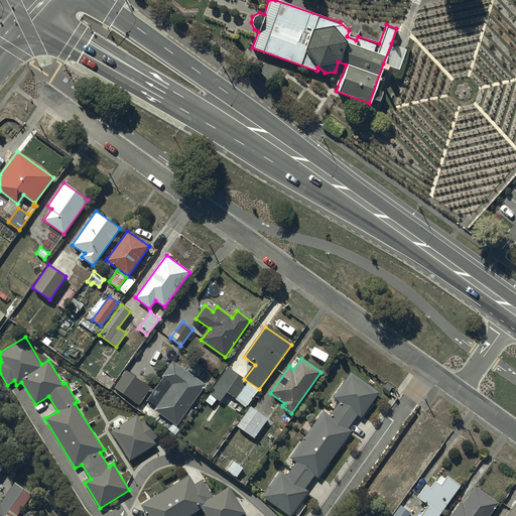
[(206,385),(173,362),(162,377),(173,384),(154,410),(176,426),(206,385)]
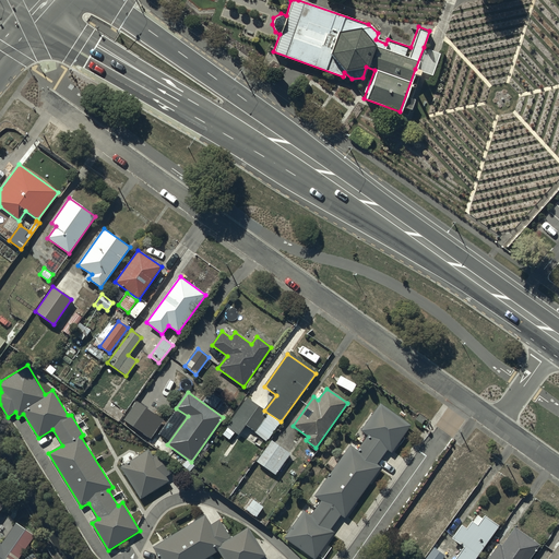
[(221,401),(210,393),(205,401),(215,408),(221,401)]
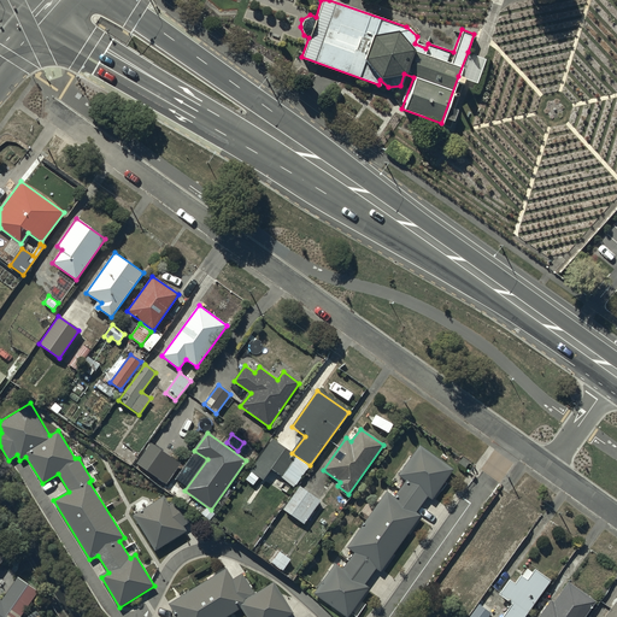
[(310,468),(272,440),(250,470),(263,481),(271,470),(295,487),(310,468)]
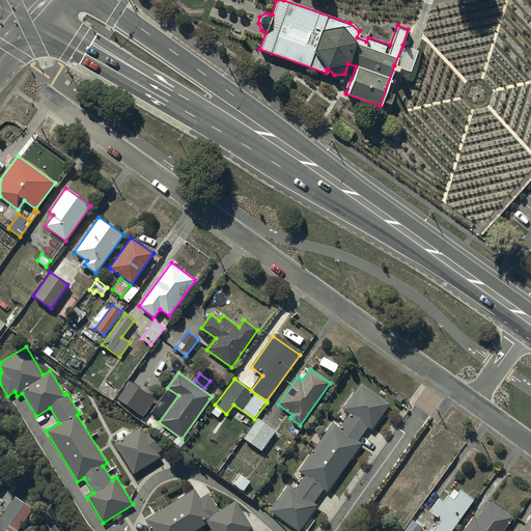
[(147,394),(130,382),(117,399),(135,412),(147,394)]
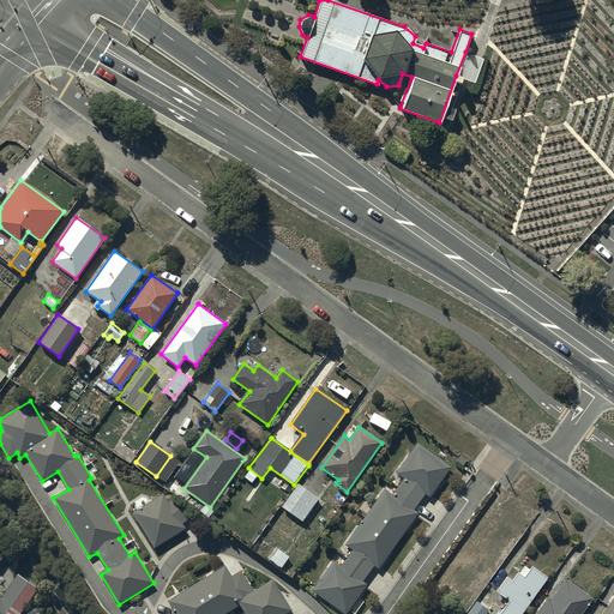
[(451,468),(417,444),(396,474),(403,480),(392,494),(385,488),(344,546),(351,552),(341,566),(333,560),(311,593),(341,613),(347,613),(367,585),(362,582),(374,566),(379,570),(420,513),(415,510),(426,495),(429,498),(451,468)]
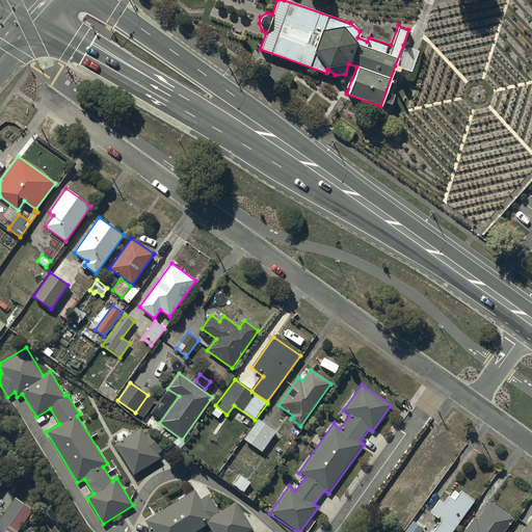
[(222,413),(216,408),(212,414),(218,419),(222,413)]
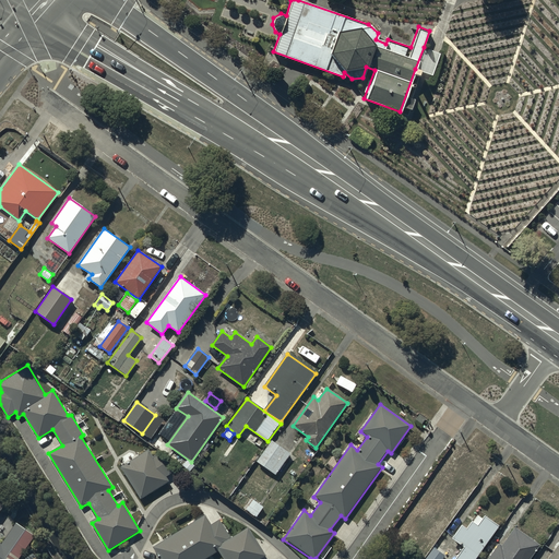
[(289,455),(271,442),(257,462),(275,475),(289,455)]
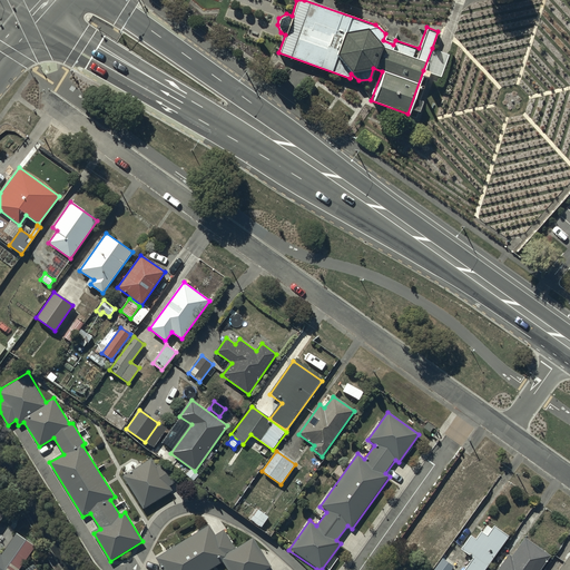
[(159,469),(151,458),(123,477),(144,509),(170,492),(165,483),(173,479),(164,464),(159,469)]
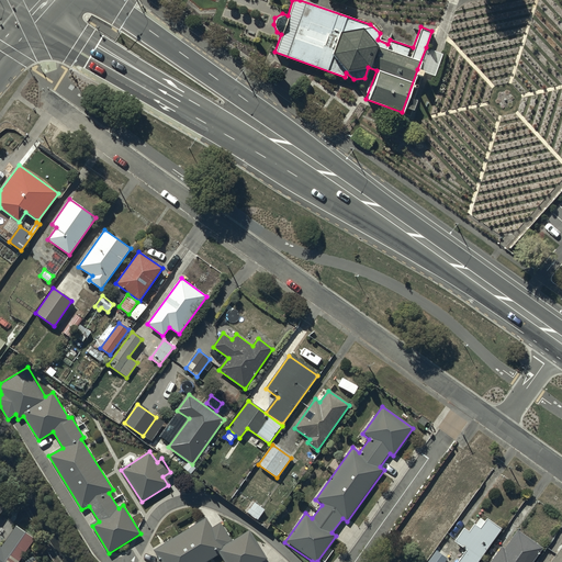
[(194,469),(188,463),(183,469),(190,474),(194,469)]
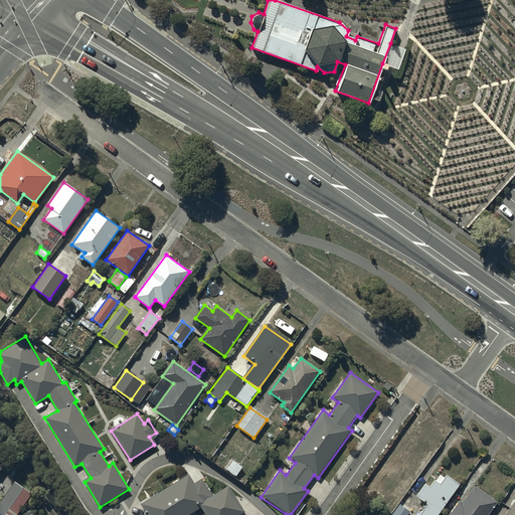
[(436,448),(412,431),(390,460),(399,466),(397,468),(403,473),(405,471),(413,477),(436,448)]
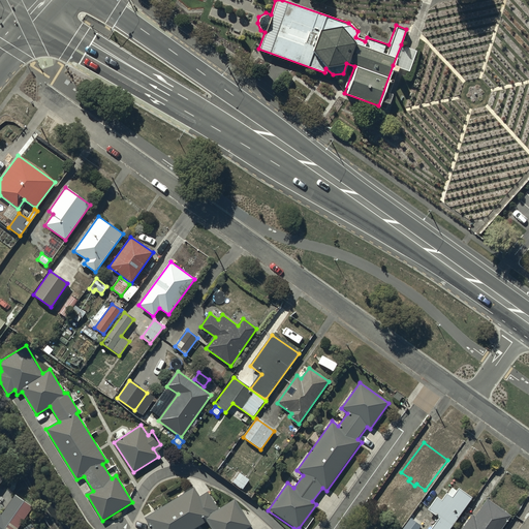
[(249,480),(238,472),(231,481),(243,490),(249,480)]
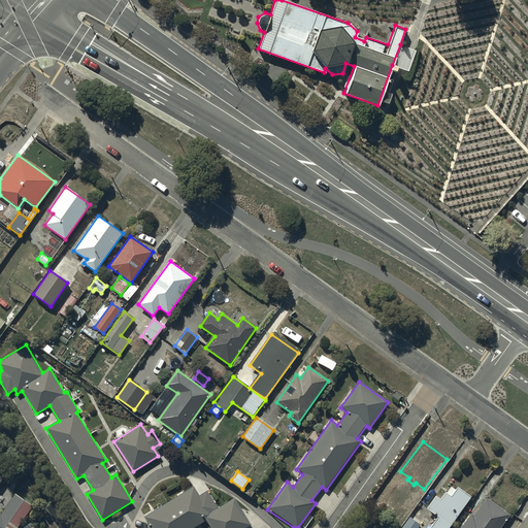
[(397,494),(384,485),(370,504),(384,514),(397,494)]
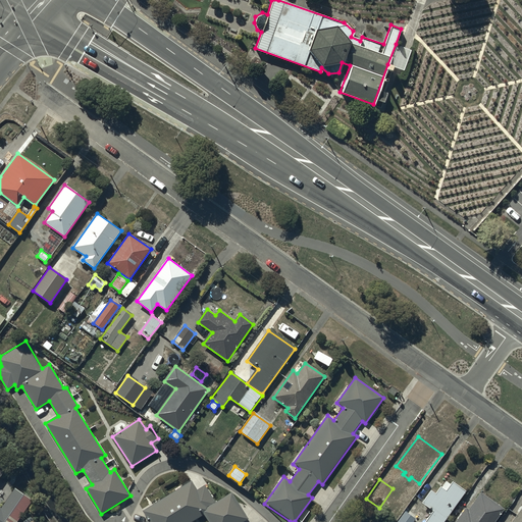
[(197,490),(191,481),(143,511),(149,520),(145,521),(192,521),(204,515),(208,521),(242,521),(248,518),(231,492),(215,503),(205,485),(197,490)]
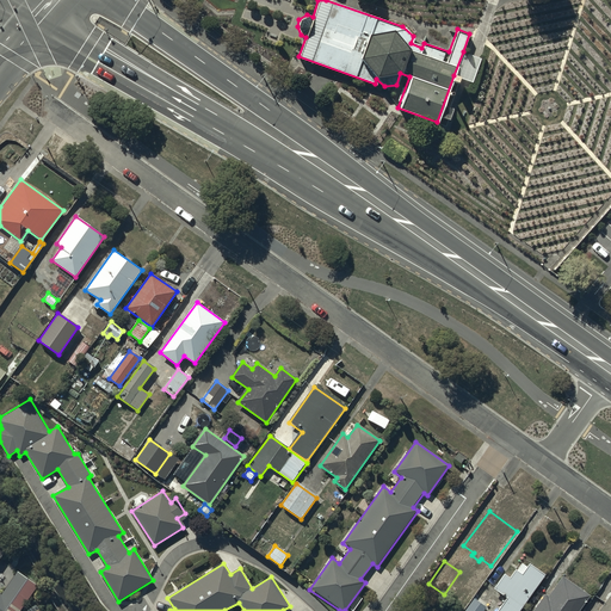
[(519,610),(545,576),(529,565),(522,575),(516,572),(510,580),(505,576),(494,591),(507,600),(499,610),(519,610)]
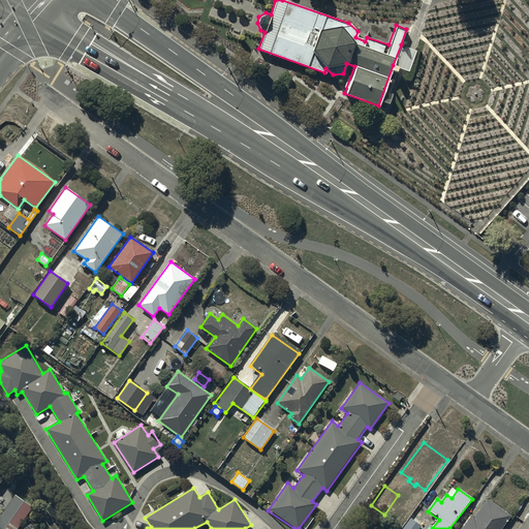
[(0,528),(17,528),(32,507),(14,496),(1,515),(0,514),(0,528)]
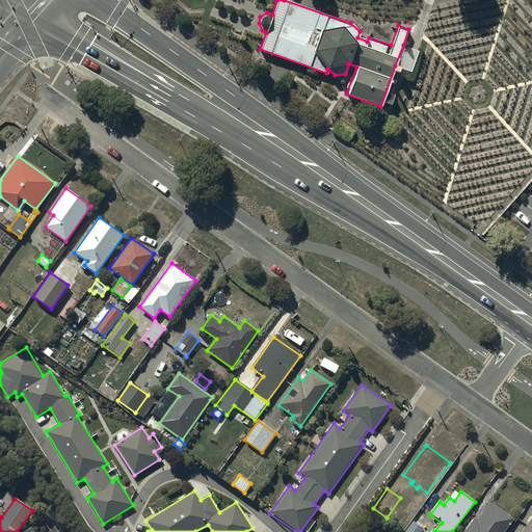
[(478,521),(475,519),(466,531),(504,531),(513,521),(489,504),(478,521)]
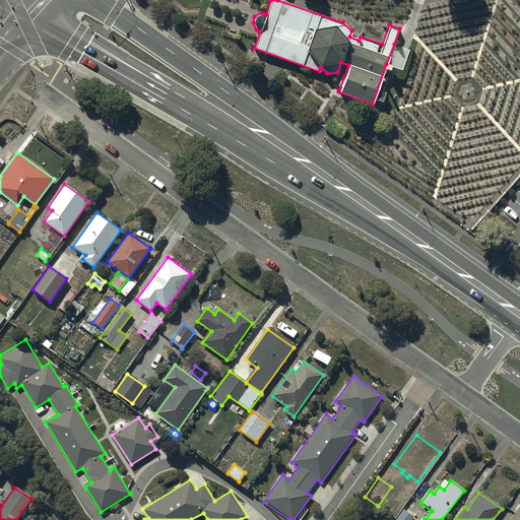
[(401,508),(395,503),(389,511),(396,516),(401,508)]
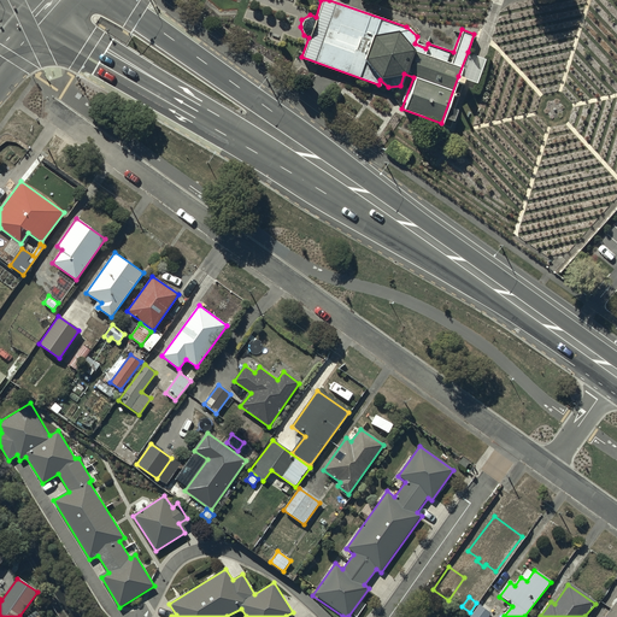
[(616,616),(616,604),(616,603),(605,616),(616,616)]
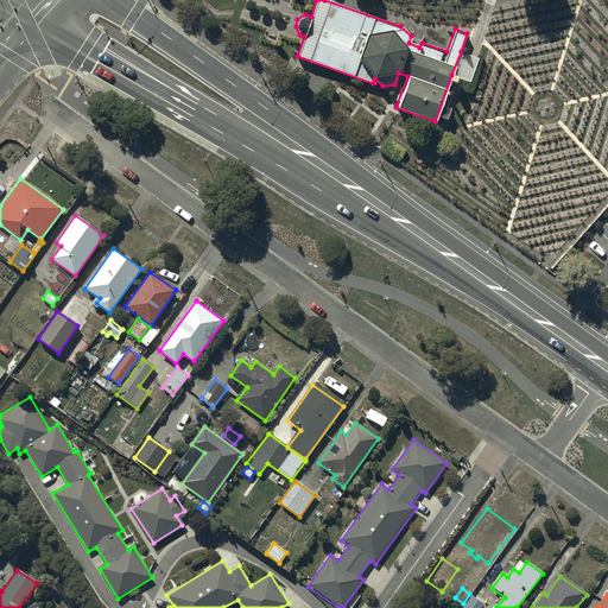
[(483,607),(485,606),(473,597),(464,607),(483,607)]
